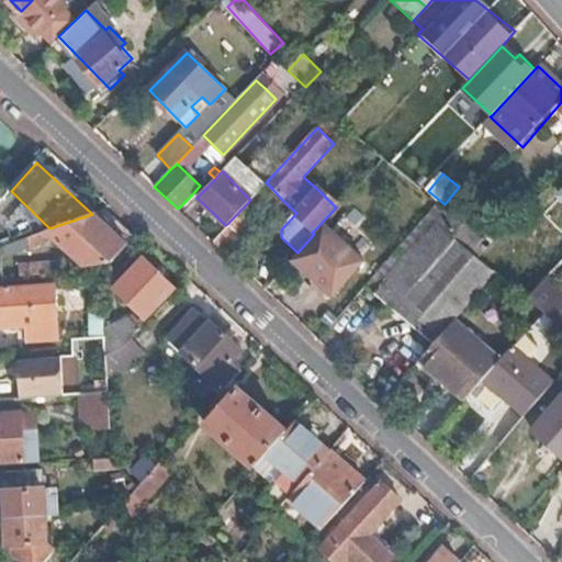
[(321,227),(338,245),(360,220),(343,203),(338,209),(321,227)]
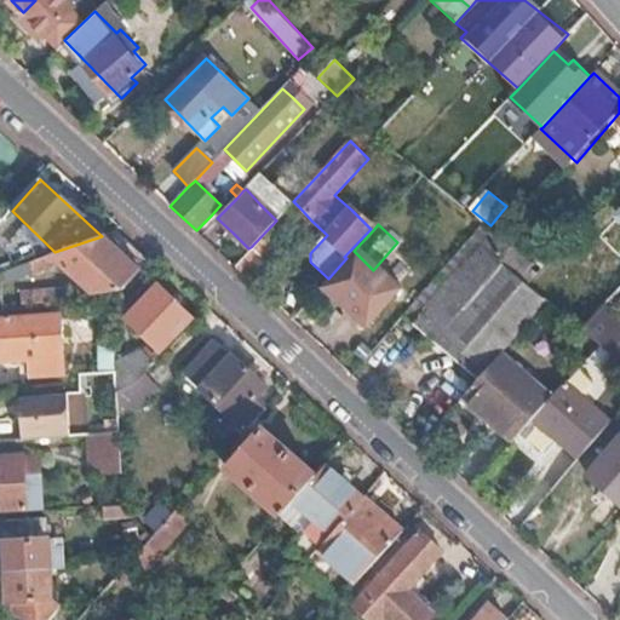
[(406,314),(435,340),(501,264),(514,251),(504,242),(483,225),(406,314)]
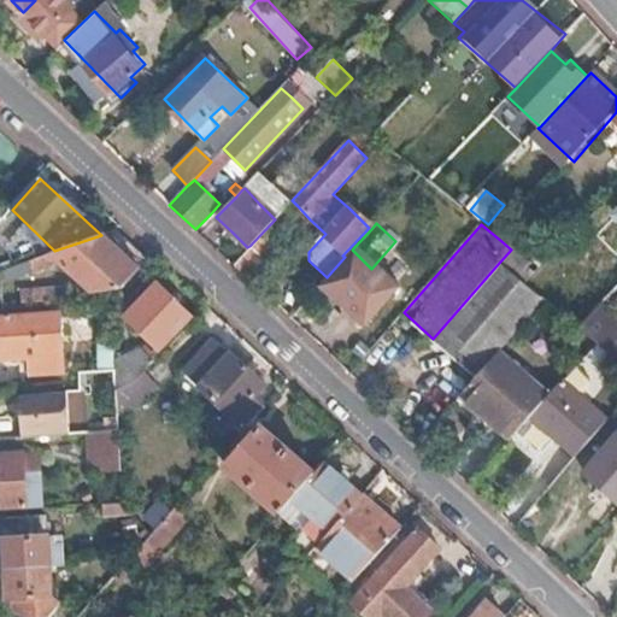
[(145,259),(113,230),(101,235),(54,251),(28,260),(31,268),(57,259),(93,292),(119,288),(145,259)]
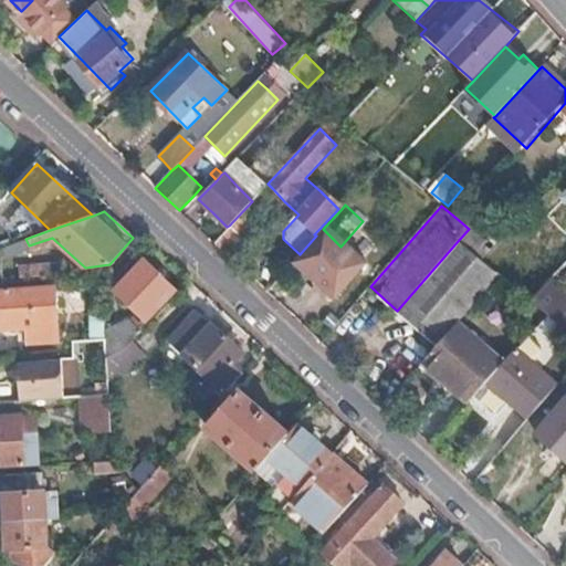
[(213,241),(226,253),(233,244),(241,237),(229,226),(227,227),(213,241)]
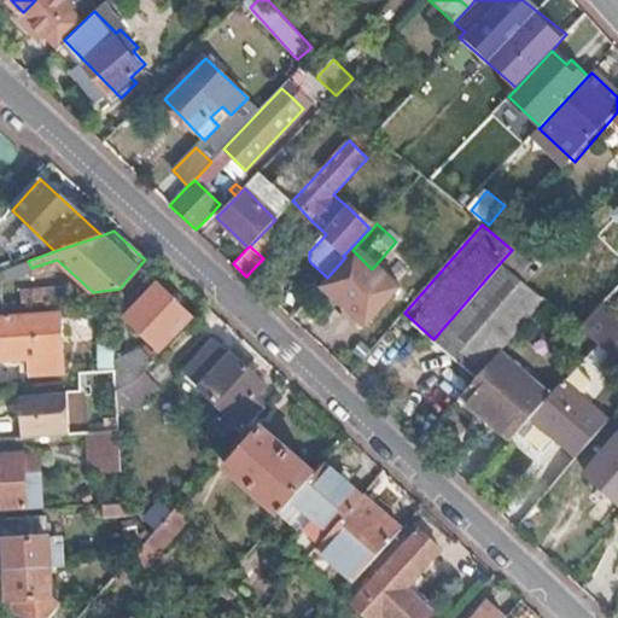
[(529,286),(546,299),(581,328),(602,308),(617,290),(617,269),(596,249),(577,269),(560,252),(529,286)]
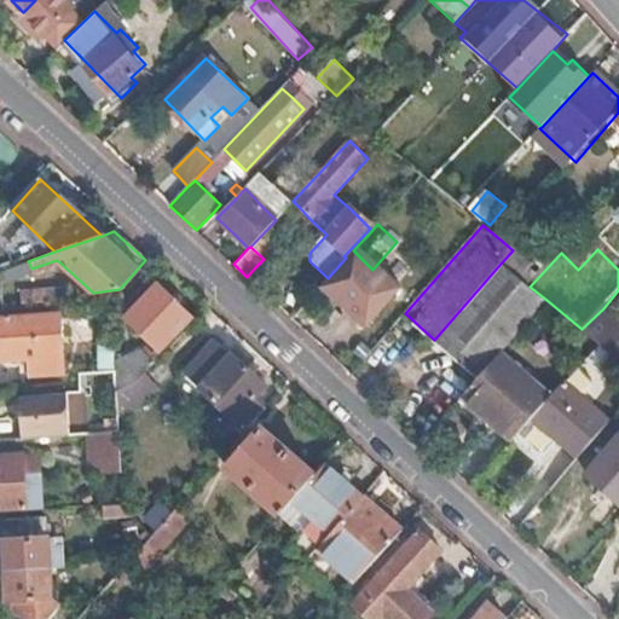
[(302,306),(314,318),(323,325),(372,270),(353,250),(346,258),(328,278),(302,306)]
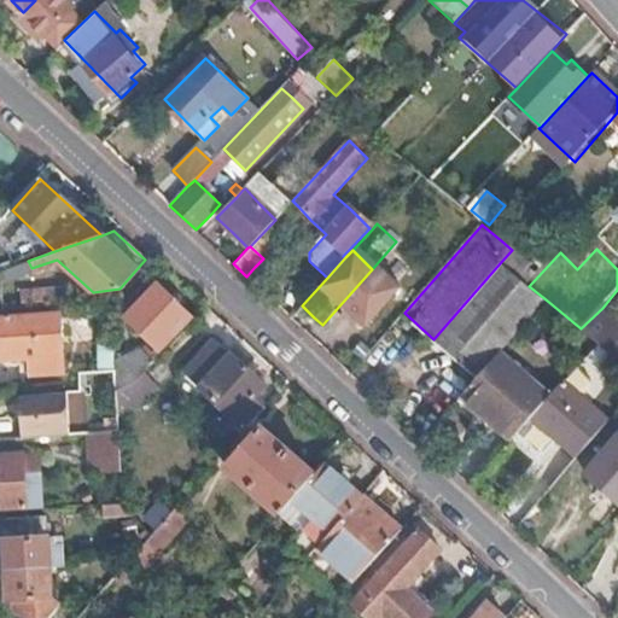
[(500,263),(433,339),(477,378),(546,299),(529,286),(500,263)]
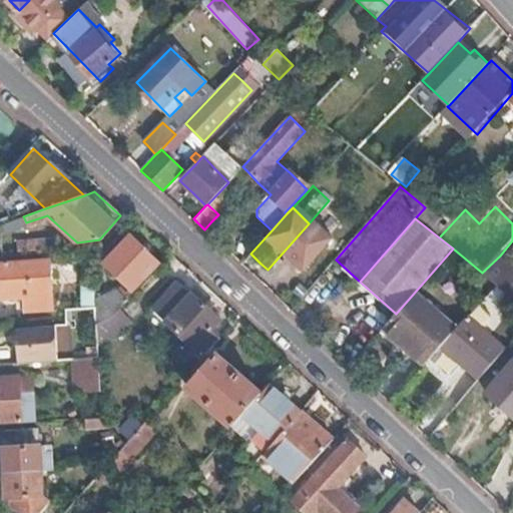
[(116,313),(134,292),(131,290),(157,262),(129,235),(104,264),(126,285),(119,293),(96,304),(96,306),(97,324),(112,317),(116,313)]
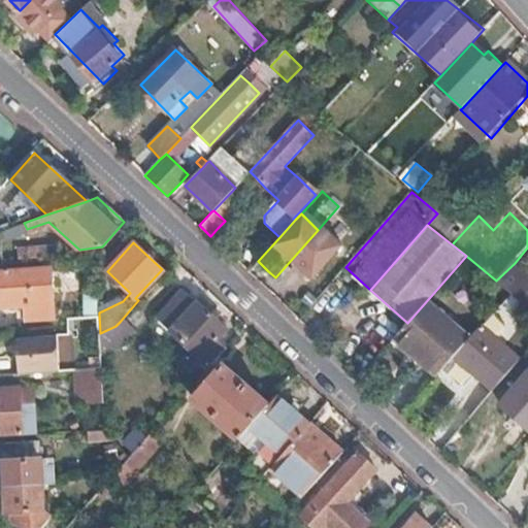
[(19,259),(56,257),(56,245),(18,248),(19,259)]
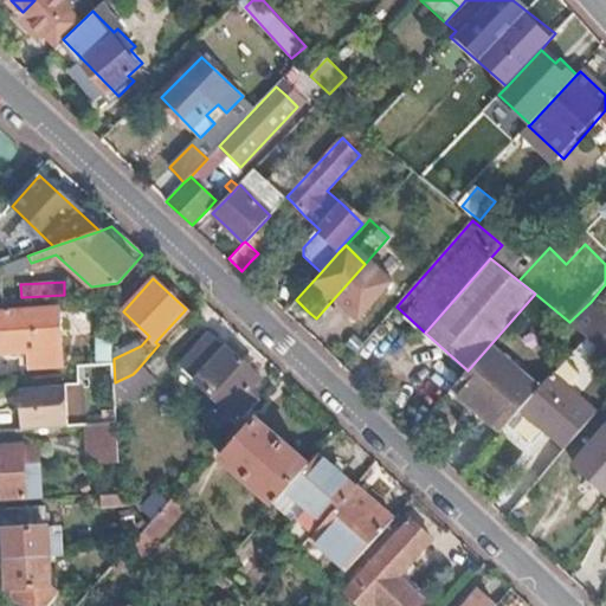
[(285,311),(297,322),(308,311),(296,300),(285,311)]
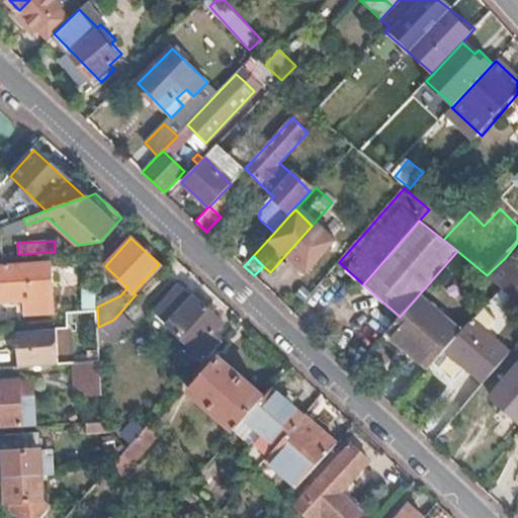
[(517,270),(505,258),(487,275),(503,288),(517,300),(517,274),(517,273),(517,270)]
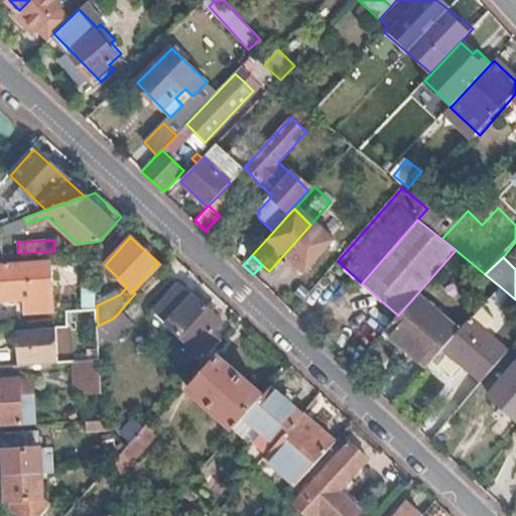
[(49,262),(0,264),(0,300),(25,299),(26,314),(52,312),(49,262)]
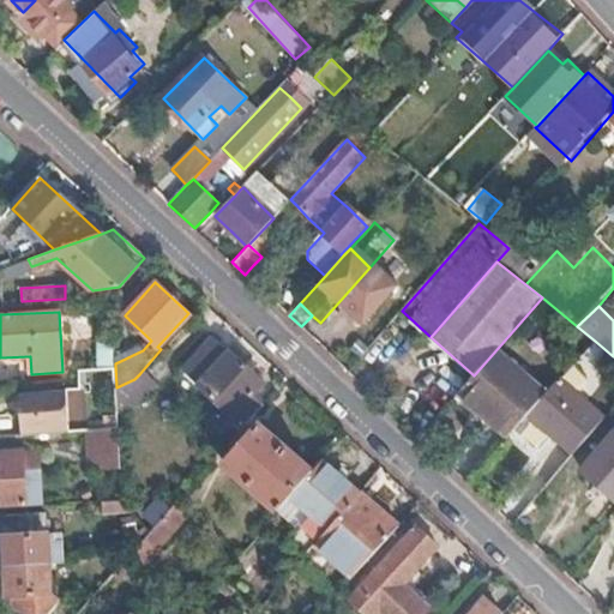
[(242,427),(259,409),(248,398),(262,381),(228,350),(227,353),(211,338),(181,372),(242,427)]
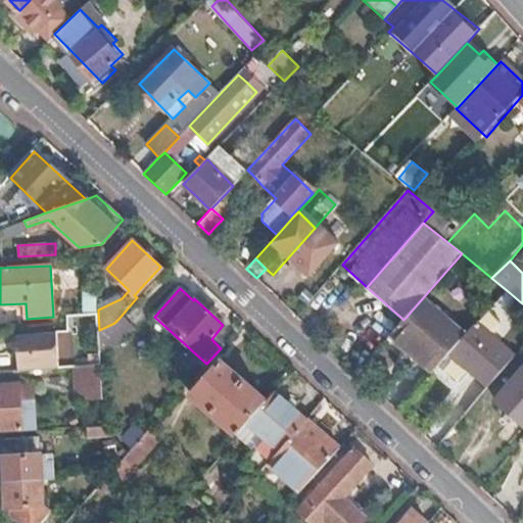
[(434,370),(466,333),(431,301),(398,338),(434,370)]
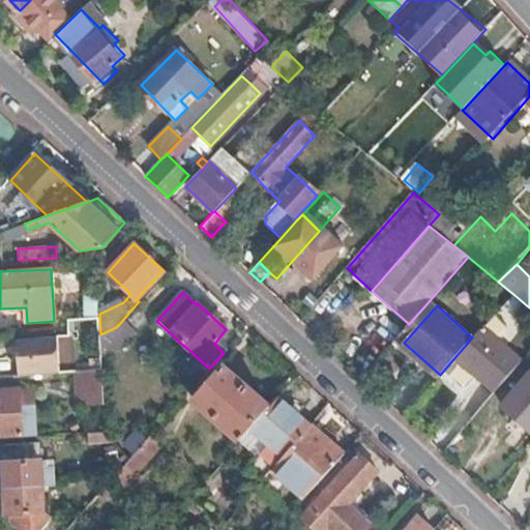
[(133,335),(120,323),(116,327),(100,334),(101,357),(133,335)]
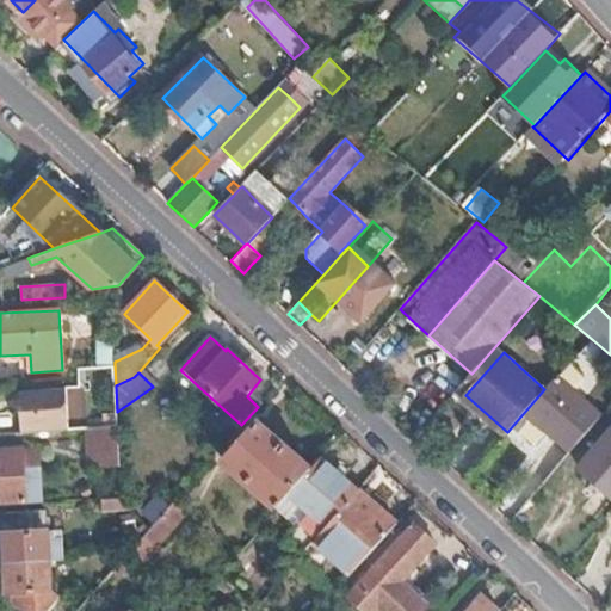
[(567,384),(534,419),(575,458),(608,423),(567,384)]
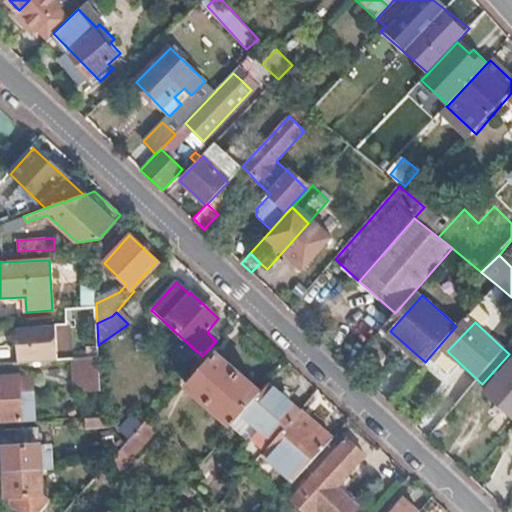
[(16,328),(19,363),(58,360),(56,325),(16,328)]
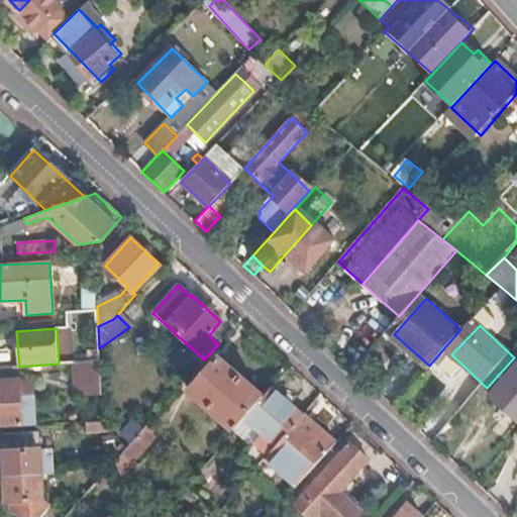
[(233,431),(239,423),(262,398),(218,359),(190,393),(233,431)]
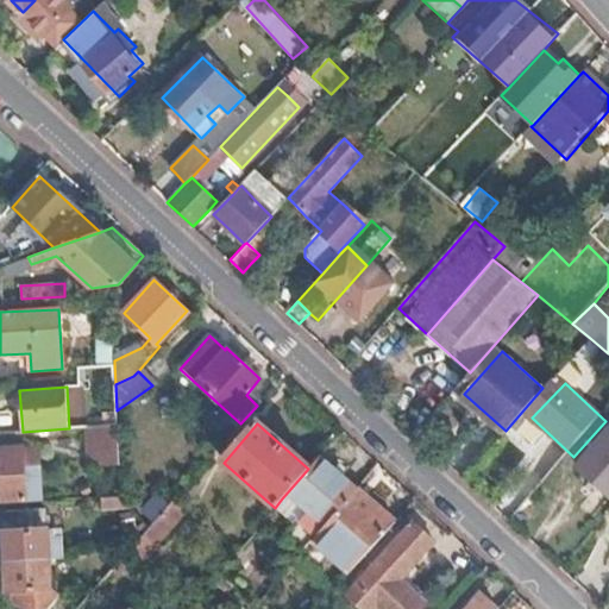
[(118,426),(93,427),(96,463),(119,462),(119,452),(118,426)]
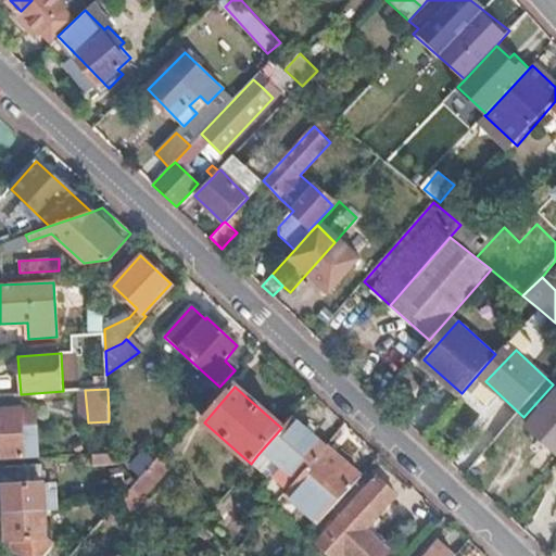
[(555,450),(555,394),(529,425),(555,450)]
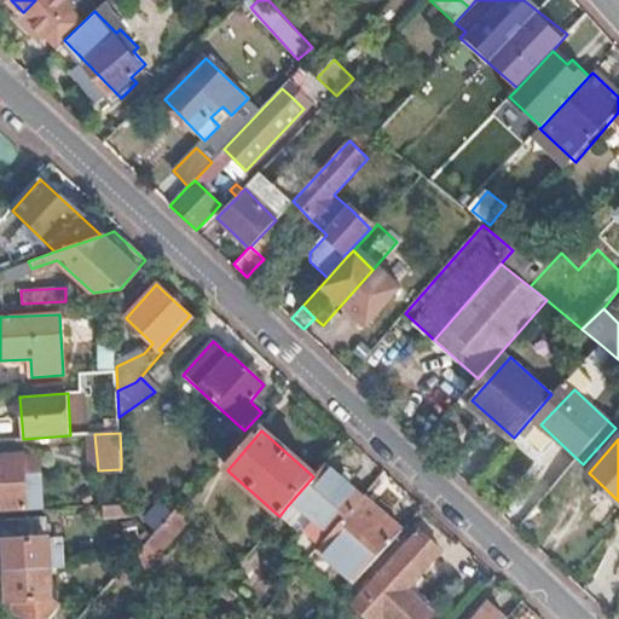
[(40,455),(24,456),(25,474),(34,474),(34,479),(41,479),(40,455)]
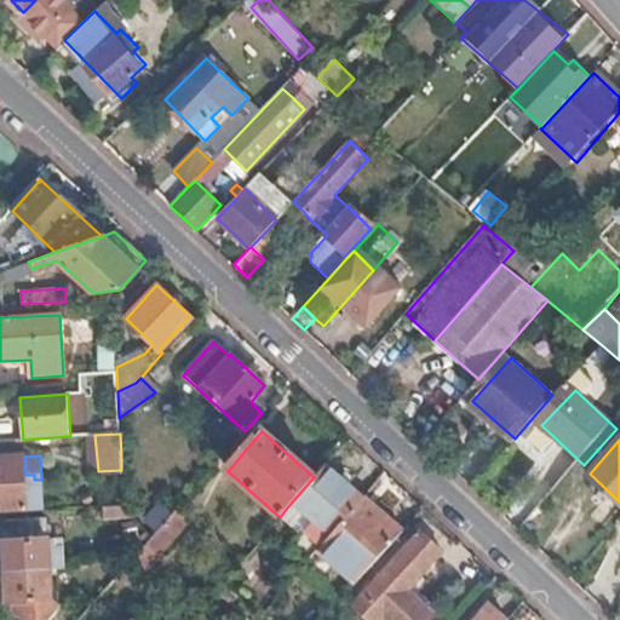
[(0,457),(0,465),(1,512),(44,510),(41,480),(34,480),(34,475),(26,475),(24,457),(0,457)]
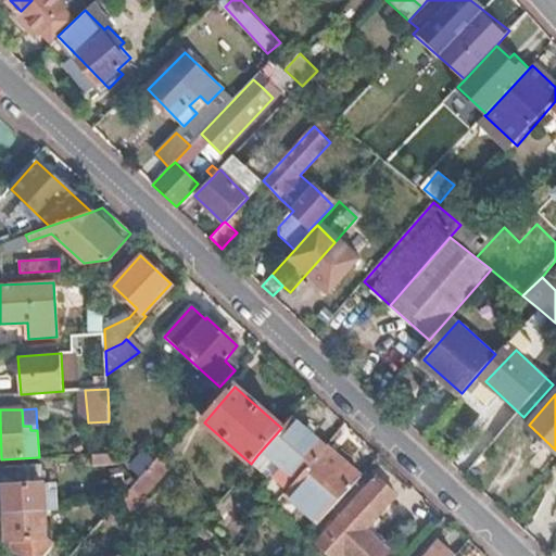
[(291,485),(326,445),(291,416),(281,428),(257,455),(291,485)]
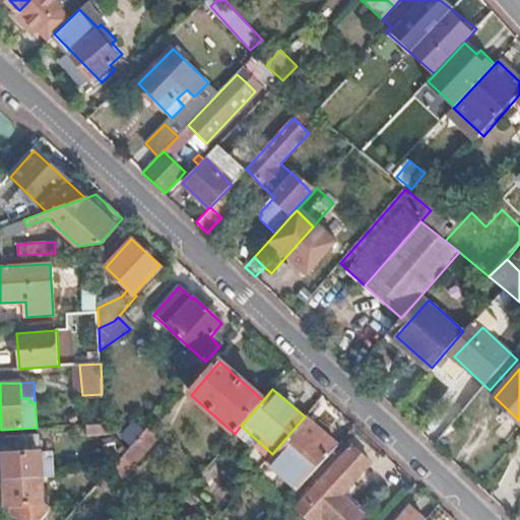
[(298,489),(338,446),(305,416),(272,454),(266,461),(298,489)]
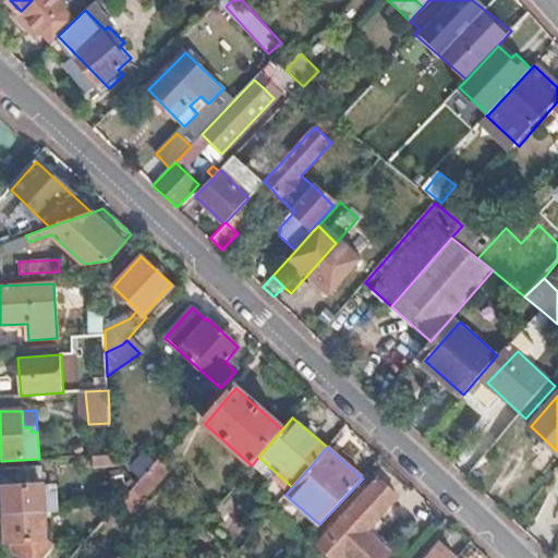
[(112,466),(111,455),(95,456),(96,468),(112,466)]
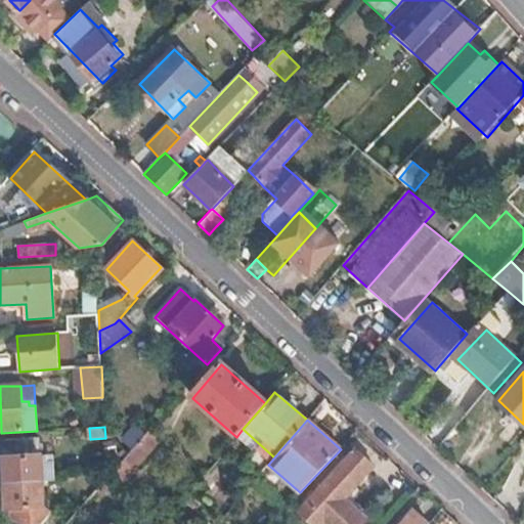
[(162,441),(149,430),(127,454),(140,465),(162,441)]
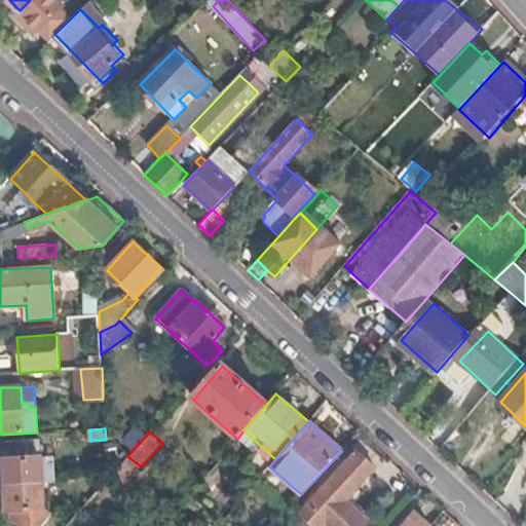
[(2,444),(5,485),(6,485),(43,482),(55,481),(53,464),(48,464),(47,456),(41,456),(40,441),(2,444)]
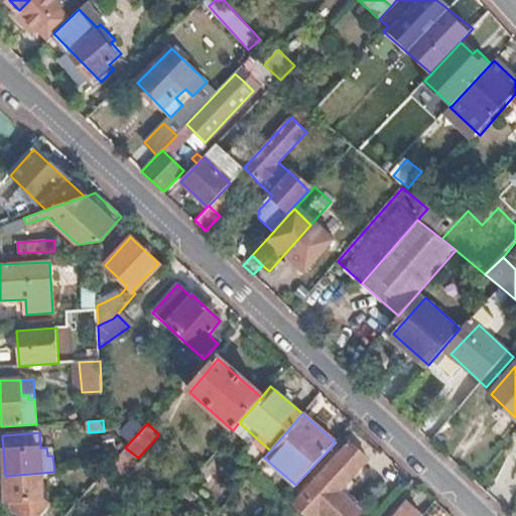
[(367,461),(350,443),(309,487),(306,484),(297,494),(318,512),(367,461)]
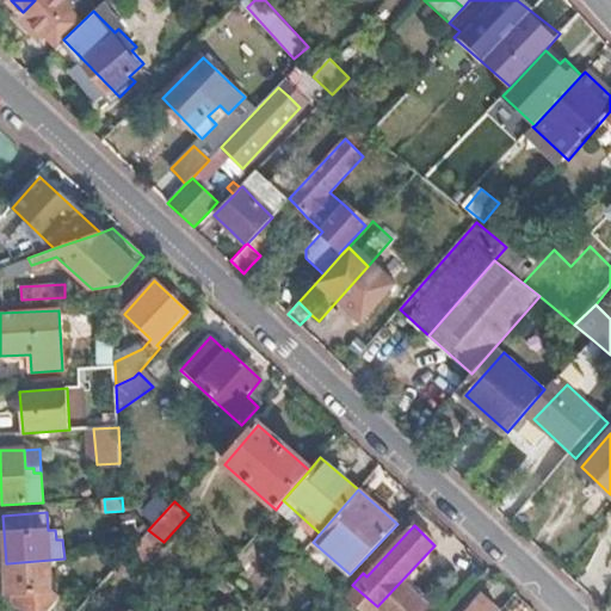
[(148,530),(128,553),(143,565),(164,542),(148,530)]
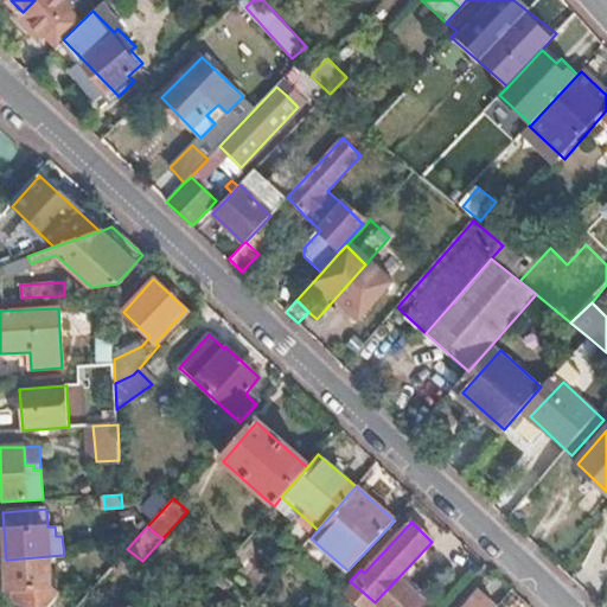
[(24,606),(50,606),(62,594),(52,586),(50,556),(7,560),(6,560),(8,590),(14,590),(16,600),(21,606),(24,606)]
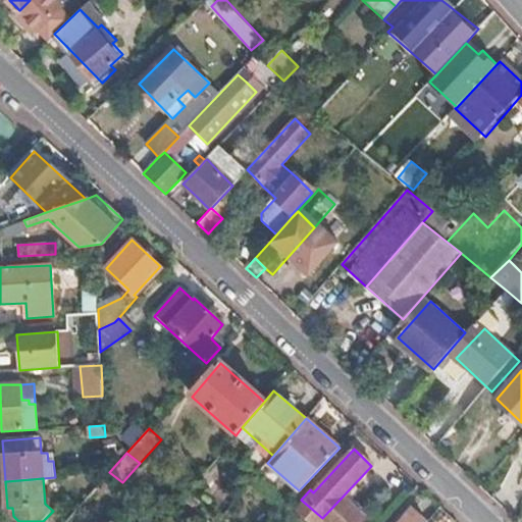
[(425,521),(412,510),(401,521),(425,521)]
